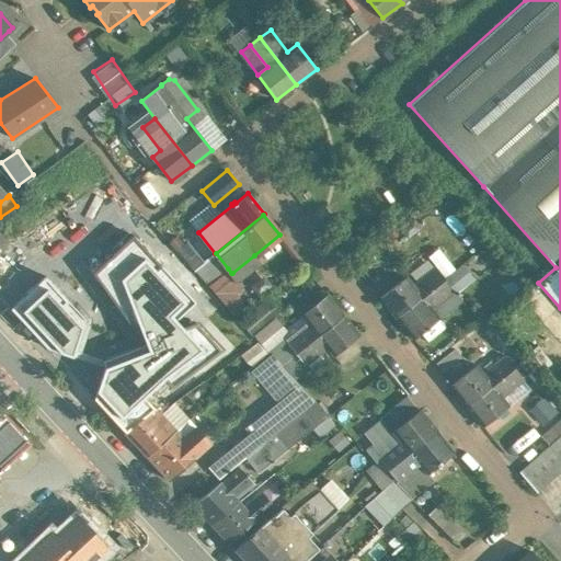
[(57,287),(46,275),(4,304),(80,385),(127,340),(103,313),(147,275),(190,323),(123,385),(117,379),(94,400),(125,432),(148,412),(141,405),(156,392),(172,377),(233,321),(190,274),(137,216),(114,237),(70,275),(65,267),(58,274),(64,281),(57,287)]
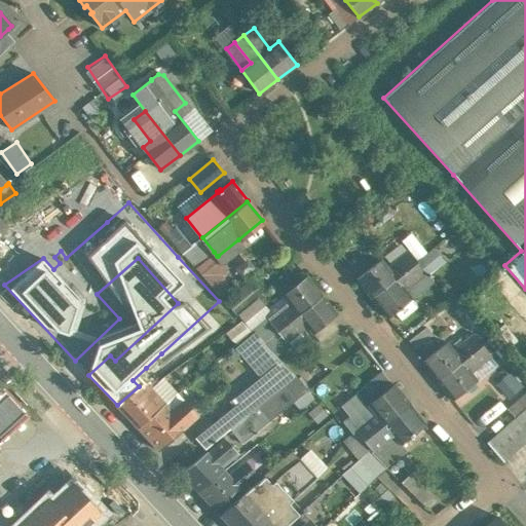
[(201,237),(178,257),(193,271),(195,269),(204,262),(202,260),(214,252),(202,237),(201,237)]
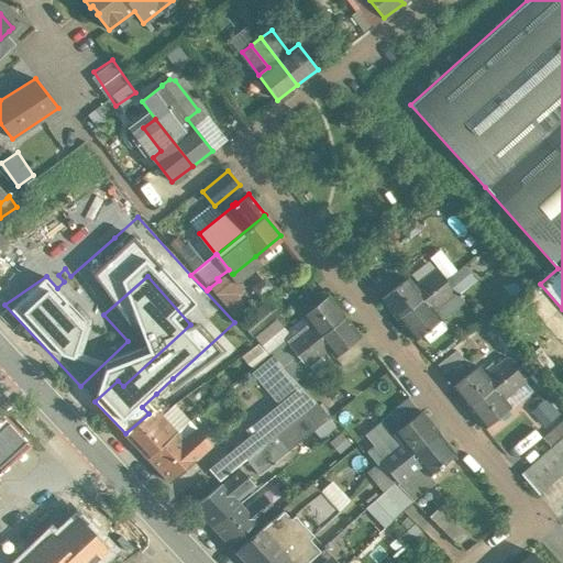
[(25,258),(1,275),(14,296),(40,279),(25,258)]
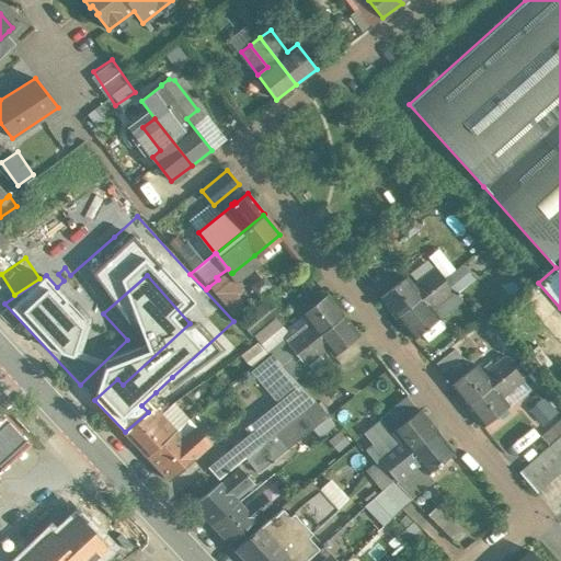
[(412,285),(407,277),(380,298),(396,318),(444,279),(434,267),(412,285)]
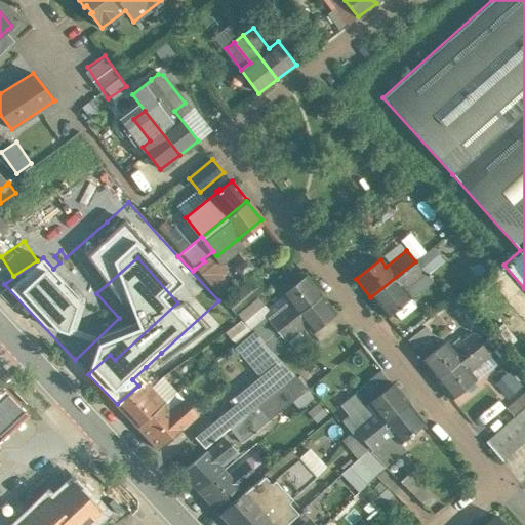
[(213,251),(202,259),(204,261),(195,269),(219,296),(234,283),(219,267),(224,264),(217,255),(216,255),(213,251)]
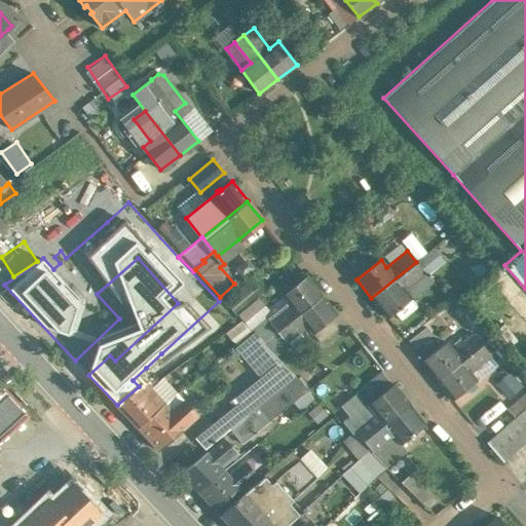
[(416,262),(371,298),(386,316),(411,297),(405,290),(425,272),(416,262)]
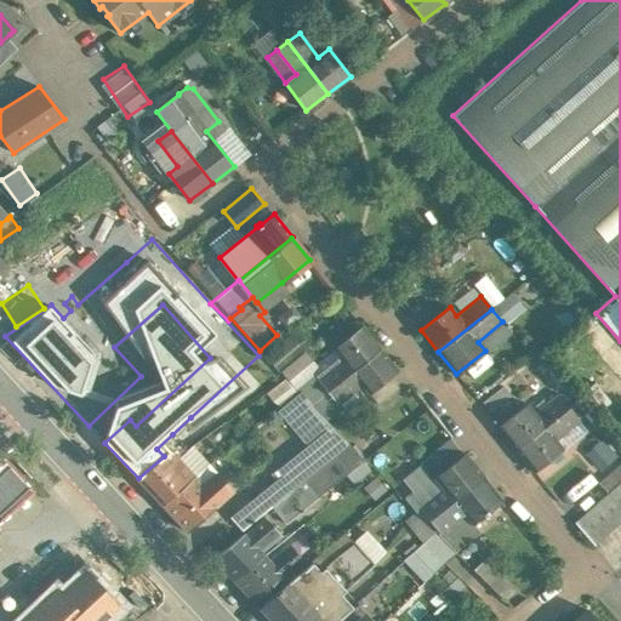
[(380,348),(363,326),(313,366),(313,371),(315,374),(318,377),(317,377),(326,391),(380,348)]
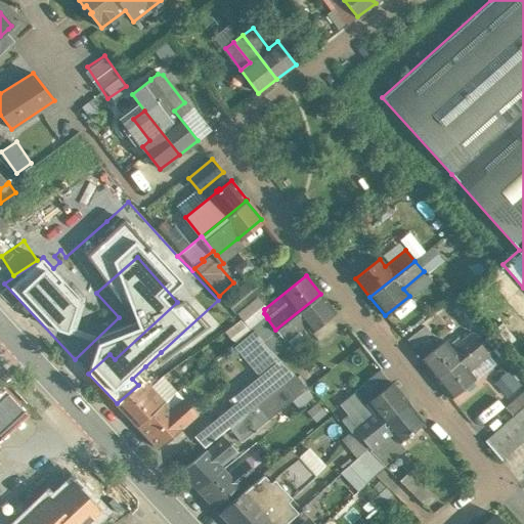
[(320,294),(275,330),(285,341),(305,324),(311,332),(329,317),(336,312),(320,294)]
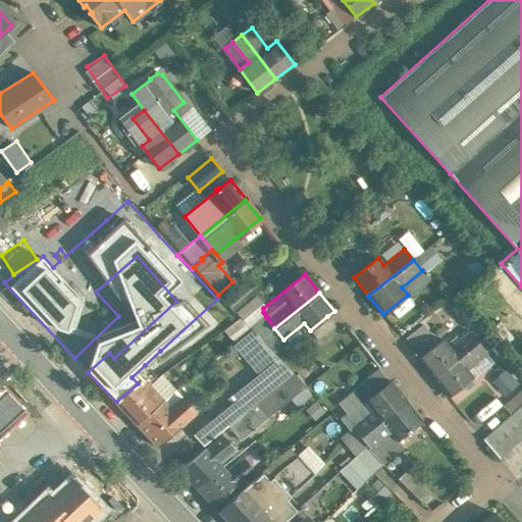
[(265,314),(249,327),(252,330),(261,340),(274,328),(266,317),(267,317),(265,314)]
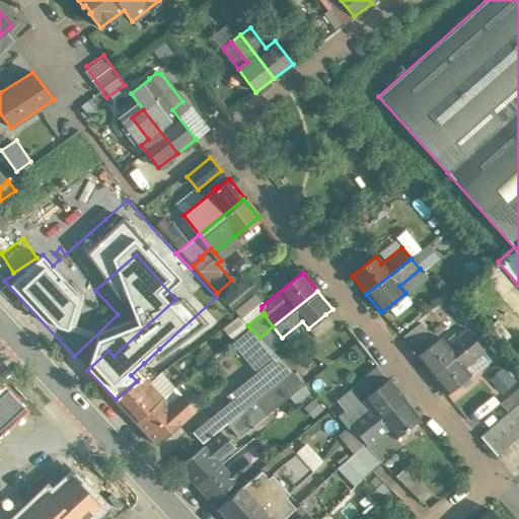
[(325,314),(308,328),(316,339),(334,324),(325,314)]
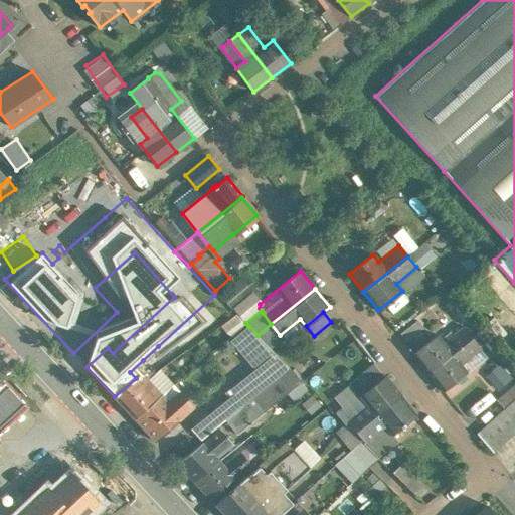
[(417,320),(400,332),(407,341),(423,328),(417,320)]
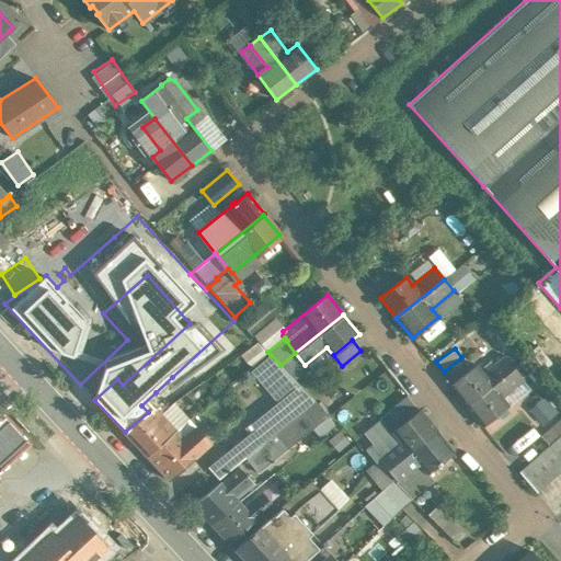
[(281,365),(271,355),(258,365),(270,379),(270,380),(284,397),(299,385),(281,365)]
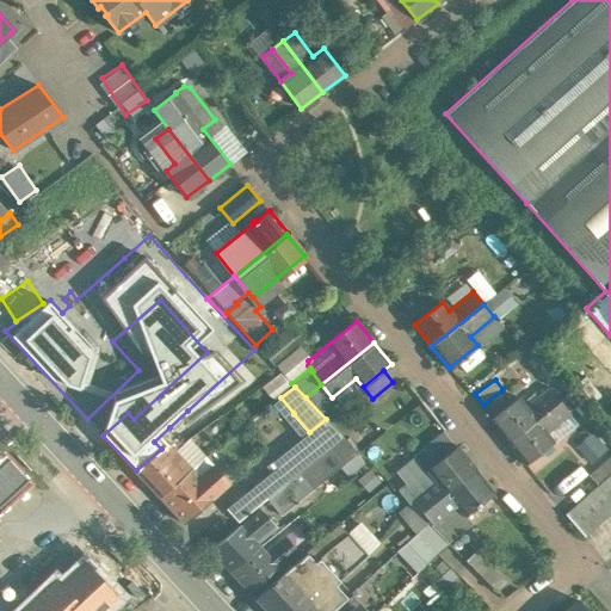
[(519,397),(491,420),(507,442),(560,400),(550,387),(526,406),(519,397)]
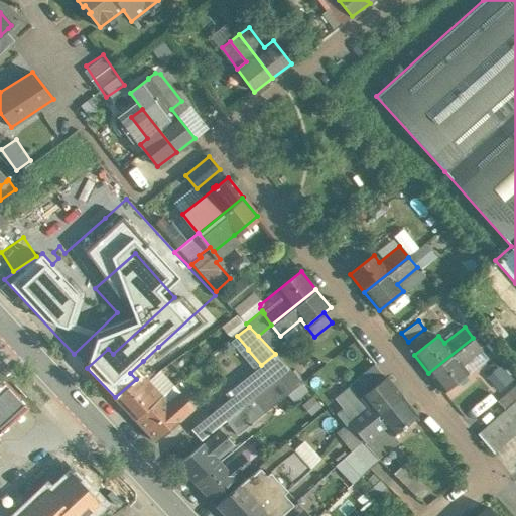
[(487,341),(480,333),(474,338),(480,347),(487,341)]
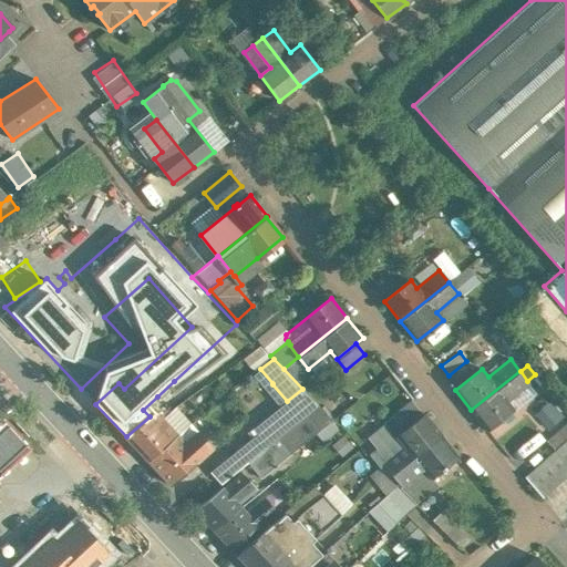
[(519,371),(471,410),(487,431),(514,410),(507,401),(529,383),(527,381),(521,371),(519,371)]
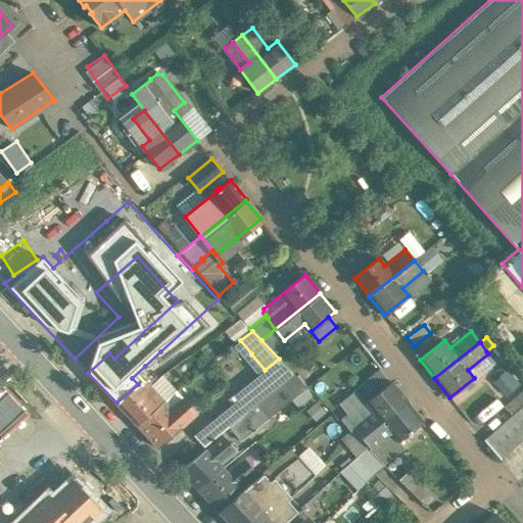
[(160,351),(145,366),(157,379),(173,368),(160,351)]
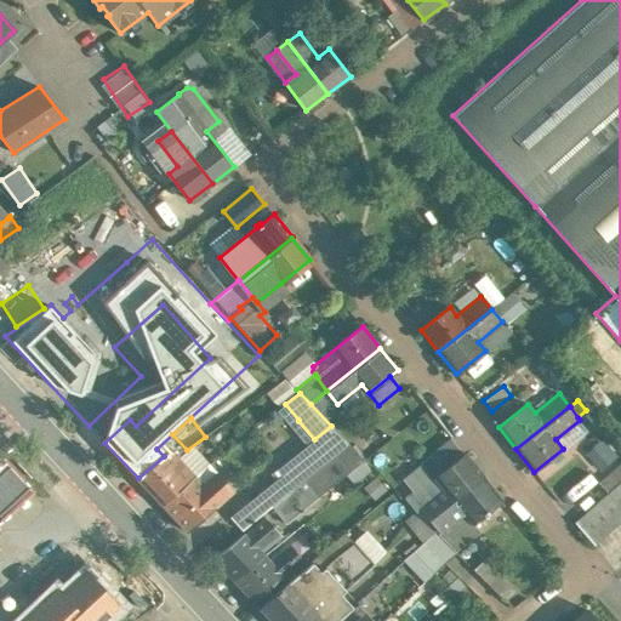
[(314,439),(275,471),(280,477),(231,517),(243,529),(272,506),(349,443),(331,426),(314,439)]
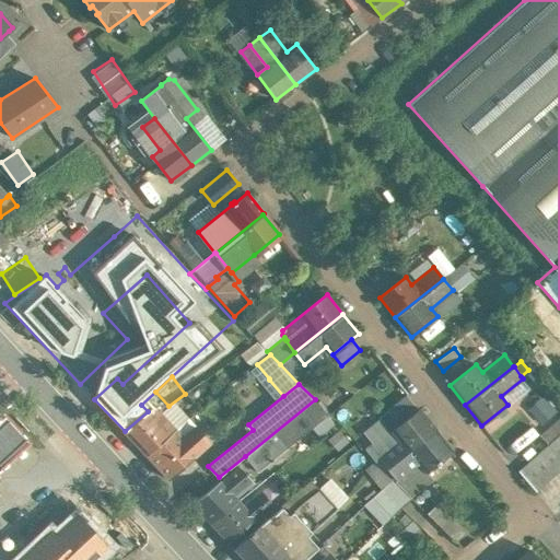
[(315,399),(245,456),(257,471),(327,416),(315,399)]
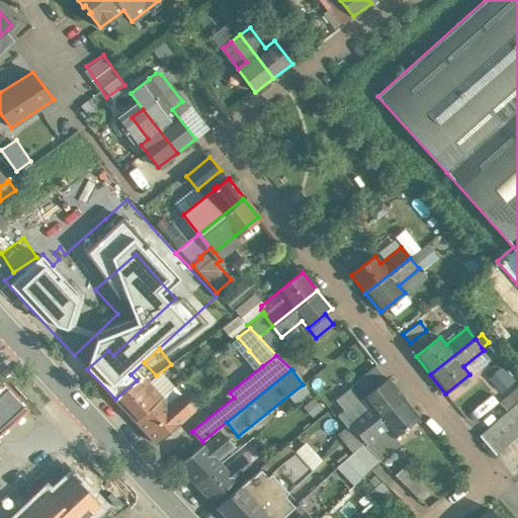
[(137,380),(115,399),(136,421),(162,398),(143,376),(137,380)]
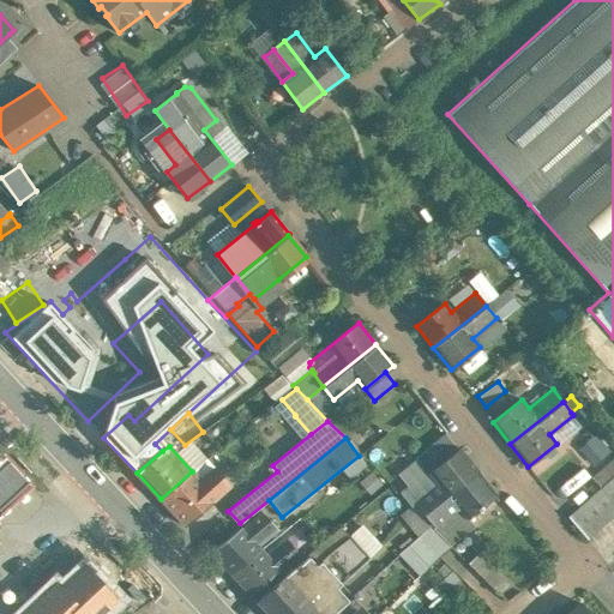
[(459,449),(432,474),(438,482),(414,501),(423,513),(477,471),(459,449)]
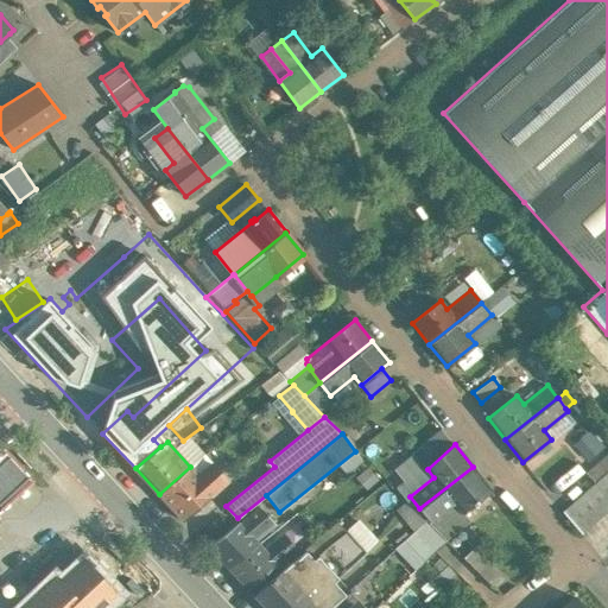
[(5,450),(0,454),(0,510),(33,480),(5,450)]
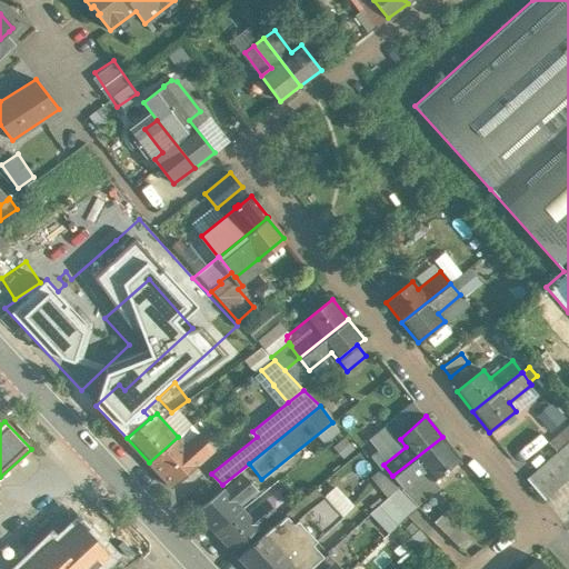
[(568,426),(550,443),(557,451),(568,441),(568,426)]
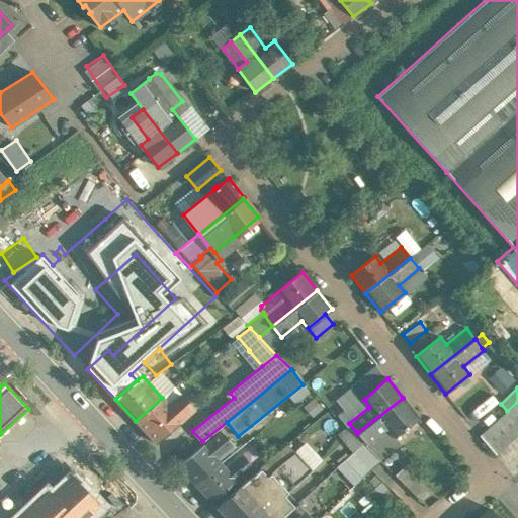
[(162,398),(136,421),(156,442),(186,415),(181,410),(177,414),(162,398)]
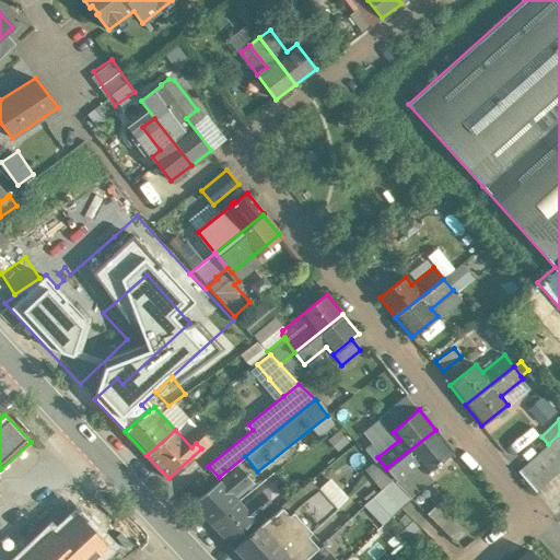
[(435,430),(386,468),(394,478),(393,479),(410,497),(432,480),(424,470),(451,450),(435,430)]
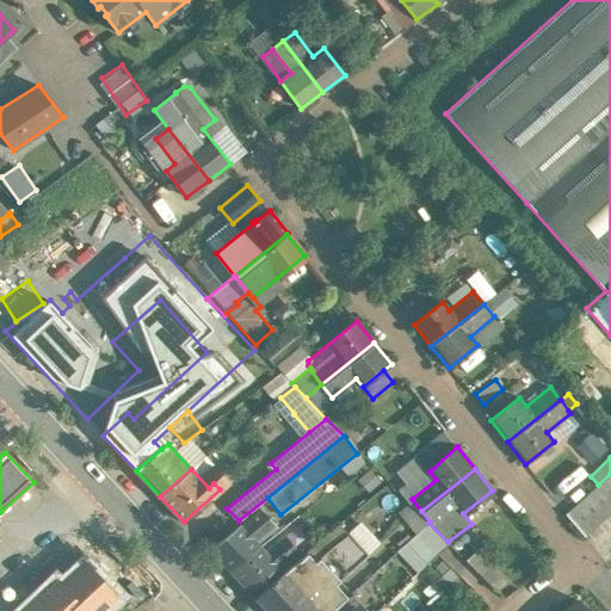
[(610,474),(598,485),(566,514),(584,536),(610,511),(610,474)]
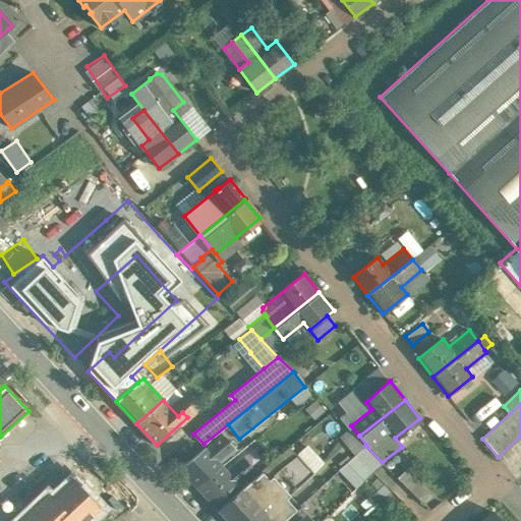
[(205,448),(179,468),(195,486),(222,466),(218,462),(235,448),(222,435),(205,449),(205,448)]
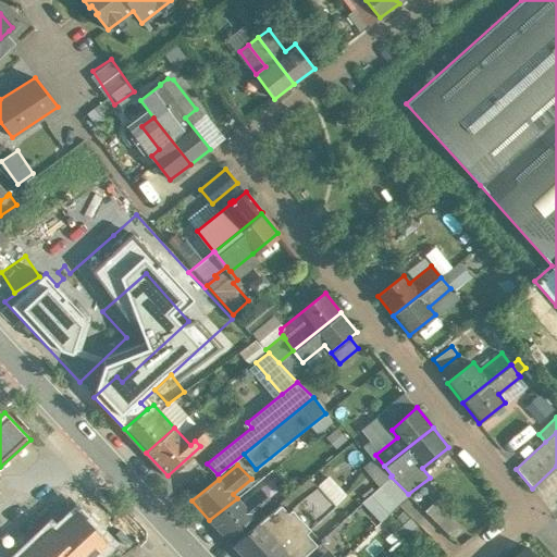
[(390,477),(368,496),(387,516),(409,496),(408,494),(391,477),(390,477)]
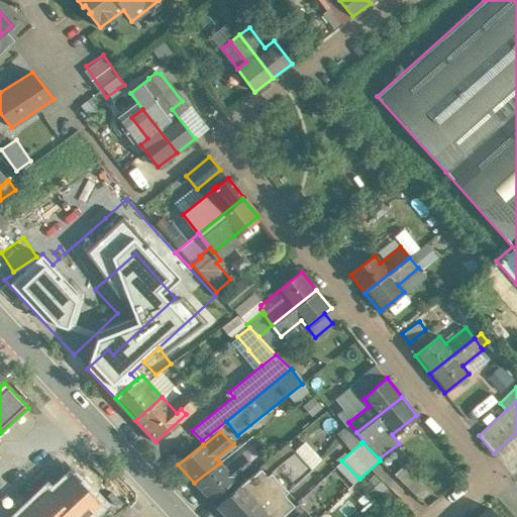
[(248,477),(216,506),(226,516),(240,516),(278,482),(303,460),(294,451),(279,463),(267,476),(260,468),(249,478),(248,477)]
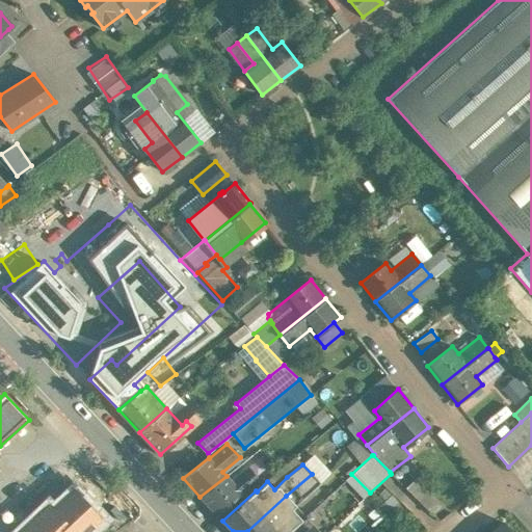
[(227,476),(200,497),(217,515),(244,494),(261,480),(247,466),(230,480),(227,476)]
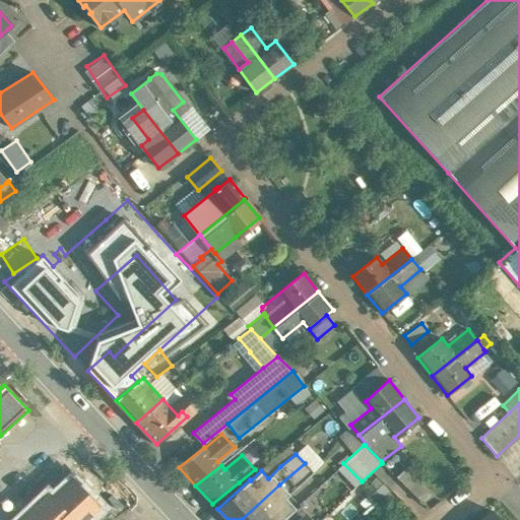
[(279,484),(242,519),(277,519),(278,519),(281,519),(282,519),(299,504),(289,494),(313,471),(305,463),(279,484)]
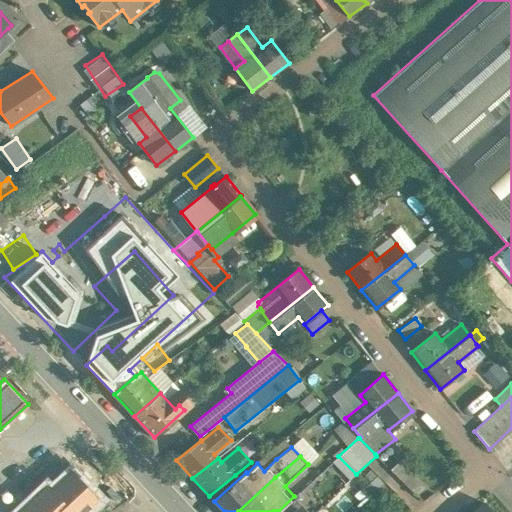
[(356,474),(338,456),(332,462),(350,480),(356,474)]
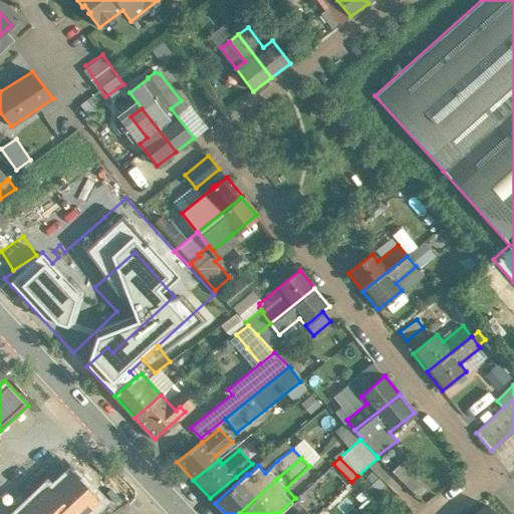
[(310,513),(295,498),(279,513),(280,513),(310,513)]
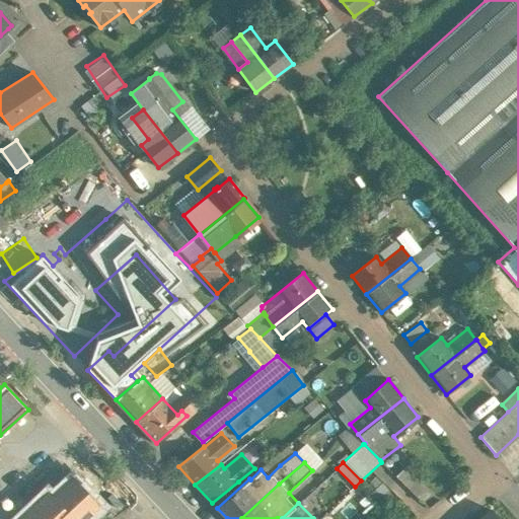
[(500,518),(491,509),(479,518),(500,518)]
